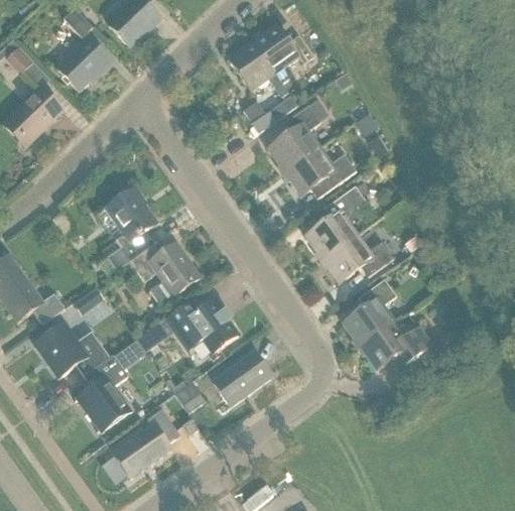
[(130,45),(158,17),(147,5),(152,0),(126,0),(130,4),(109,24),(130,45)]
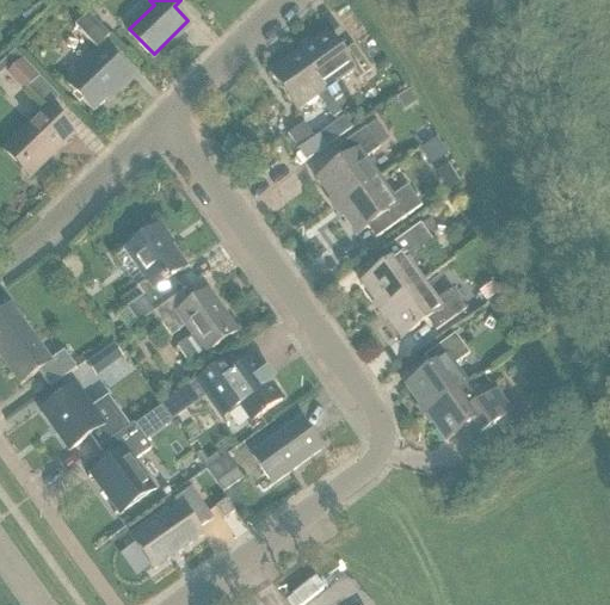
[(97,43),(110,31),(88,8),(75,22),(97,43)]
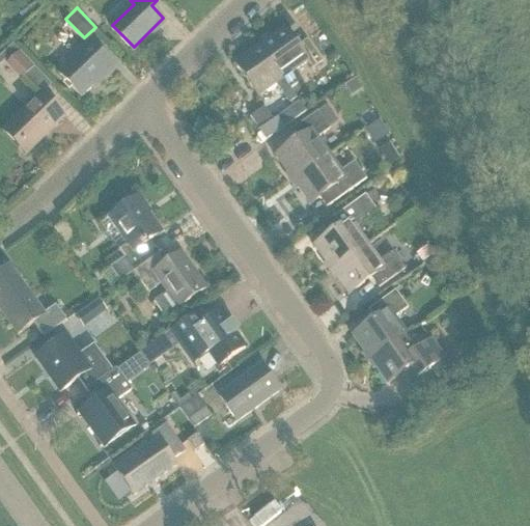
[(289,84),(290,84),(297,79),(290,70),(308,57),(312,64),(323,57),(307,36),(298,43),(285,25),(259,43),(289,84)]
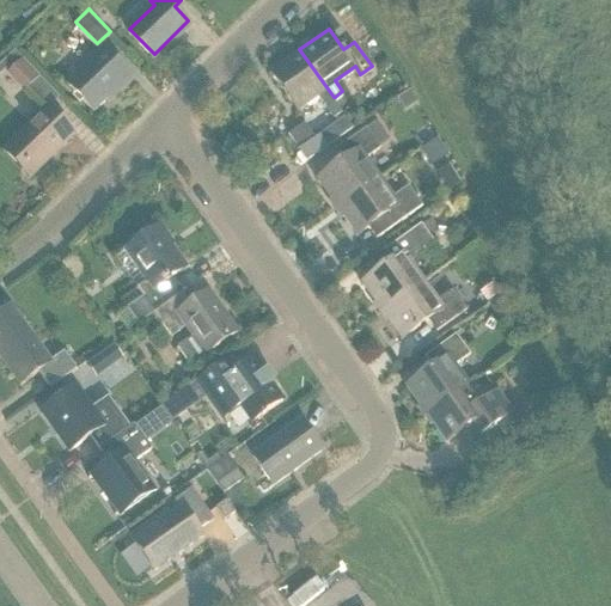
[(115,91),(133,74),(105,44),(68,80),(93,108),(112,89),(115,91)]
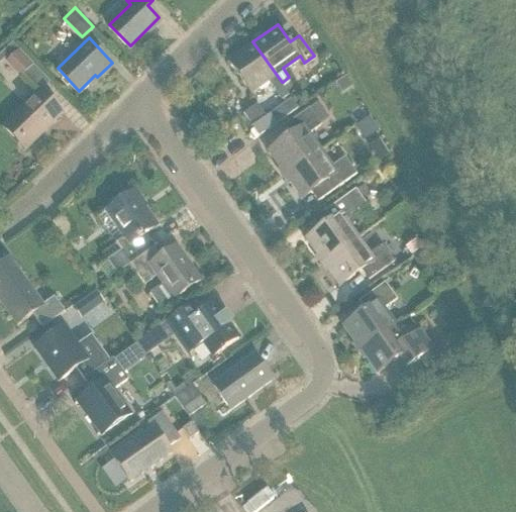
[(290,92),(283,82),(282,82),(252,41),(229,59),(251,90),(269,78),(283,97),(290,92)]
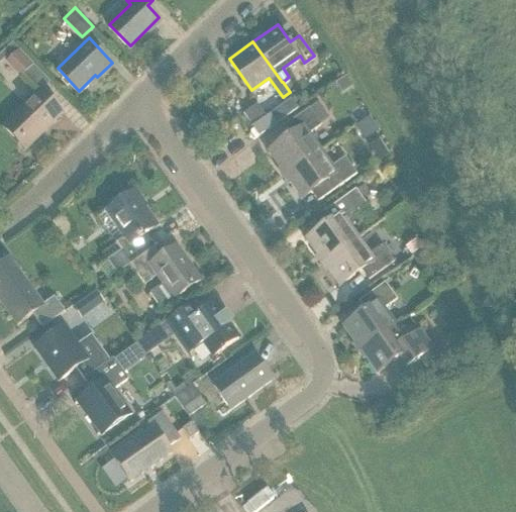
[(40,87),(50,79),(35,64),(16,43),(7,52),(26,72),(40,87)]
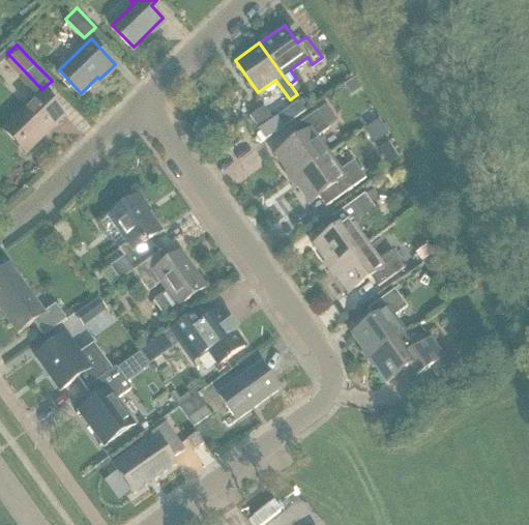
[(26,150),(65,112),(42,89),(3,127),(26,150)]
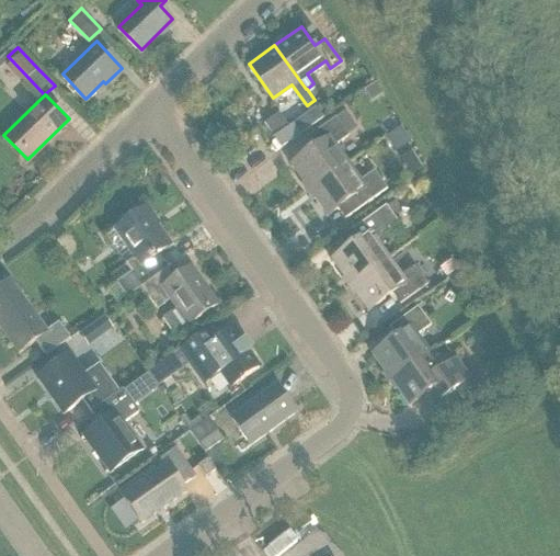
[(300,129),(323,114),(316,103),(293,120),(300,129)]
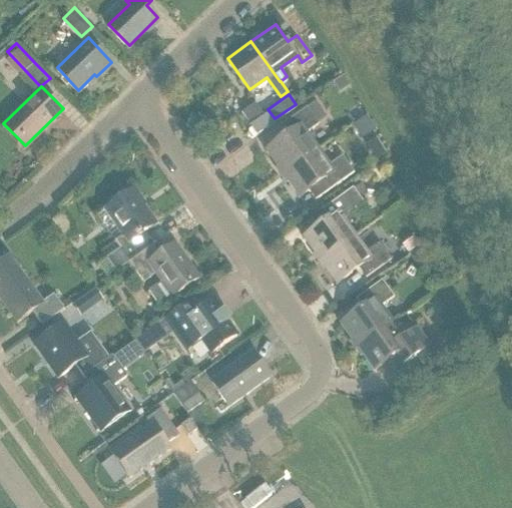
[(317,97),(308,104),(317,118),(327,111),(317,97)]
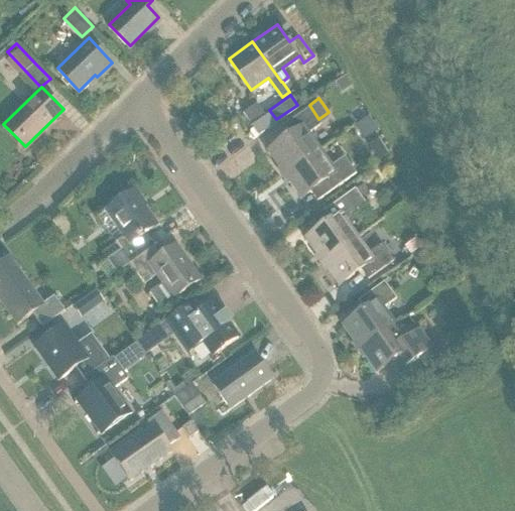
[(265,110),(257,99),(244,108),(252,119),(265,110)]
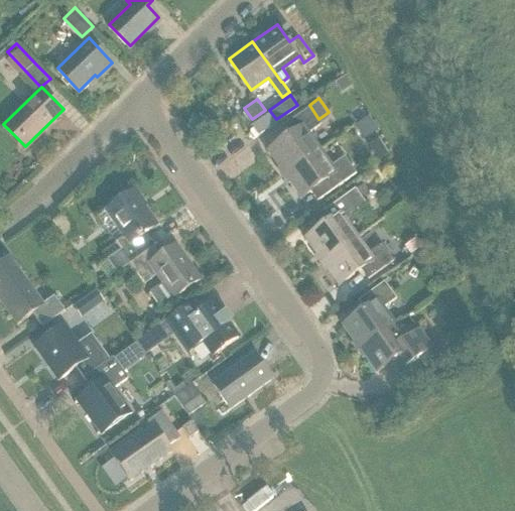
[(320,122),(318,119),(309,105),(283,123),(290,133),(268,149),(284,172),(319,147),(307,131),(320,122)]
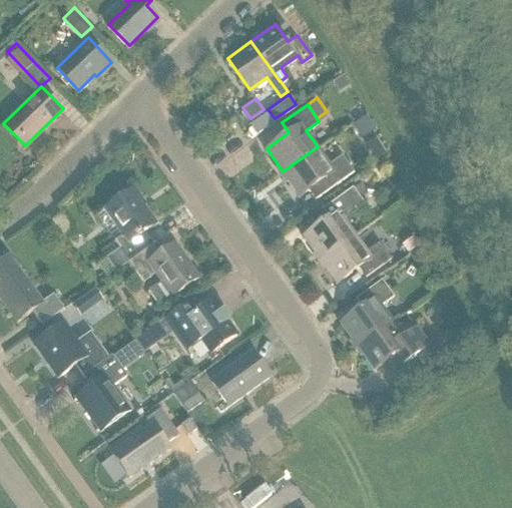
[(368,111),(354,121),(363,134),(376,125),(368,111)]
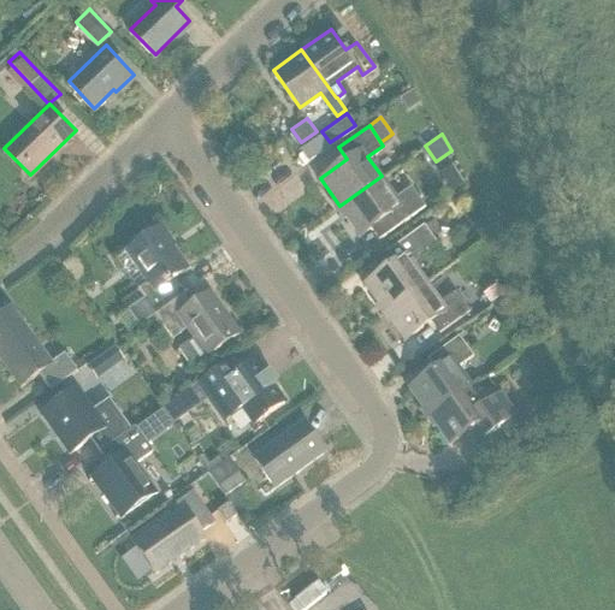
[(382,176),(339,206),(359,234),(388,213),(396,224),(425,203),(411,183),(395,194),(382,176)]
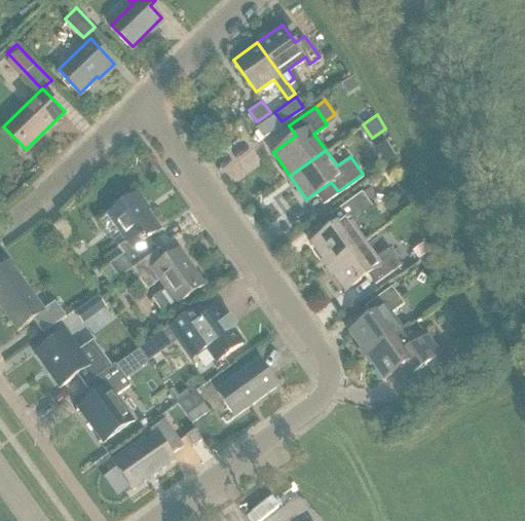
[(372,183),(363,189),(369,198),(378,192),(372,183)]
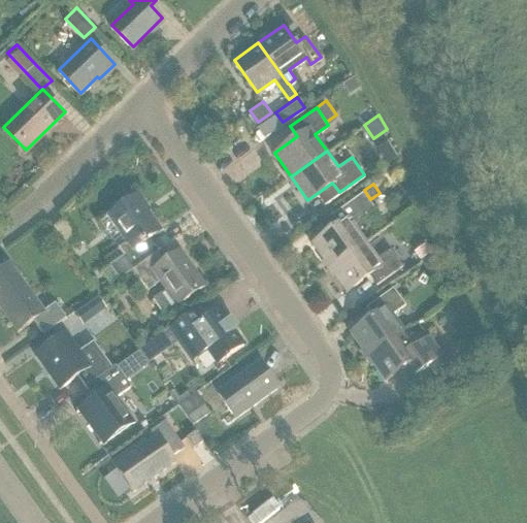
[(330,266),(365,240),(353,223),(366,214),(365,211),(374,204),(370,199),(364,190),(329,216),(336,225),(313,241),(330,266)]
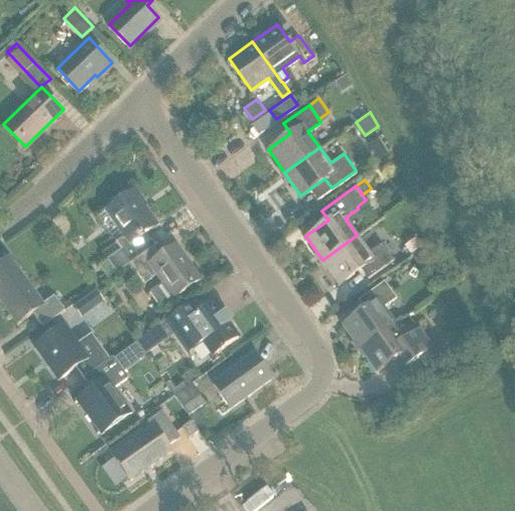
[(116,240),(120,247),(108,256),(118,269),(130,260),(153,243),(145,231),(157,222),(142,200),(144,198),(135,186),(105,208),(124,234),(116,240)]
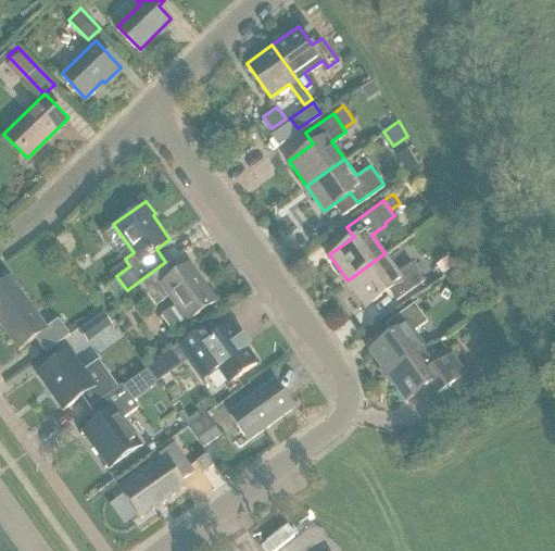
[(385,253),(348,280),(365,304),(389,287),(396,298),(424,278),(411,260),(396,270),(385,253)]
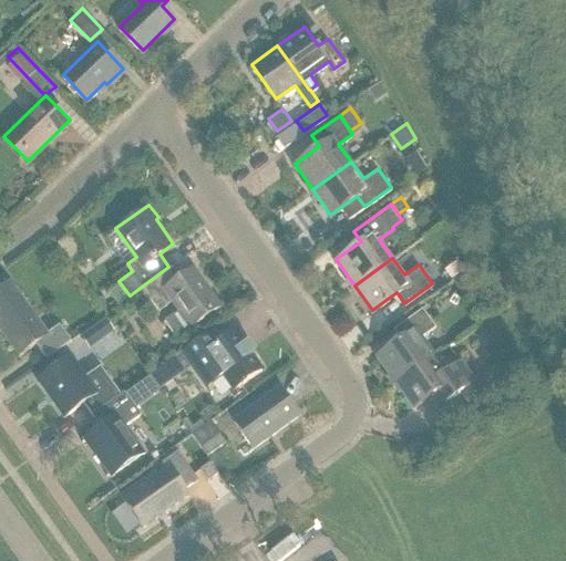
[(179,308),(165,318),(176,334),(191,323),(193,325),(222,305),(193,267),(176,278),(168,267),(143,286),(158,309),(173,299),(179,308)]
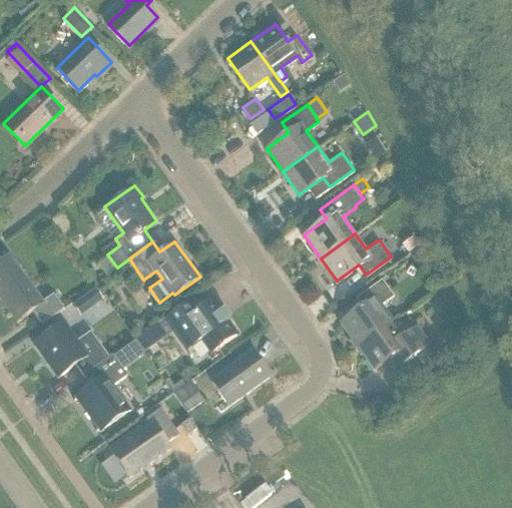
[(43,300),(9,254),(0,260),(0,294),(18,319),(32,309),(42,322),(64,306),(54,292),(43,300)]
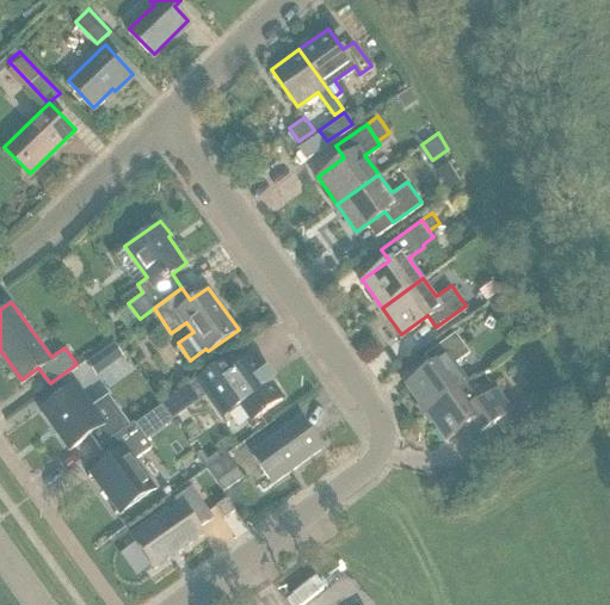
[(426,411),(467,381),(454,362),(468,350),(455,331),(425,352),(433,364),(406,383),(426,411)]
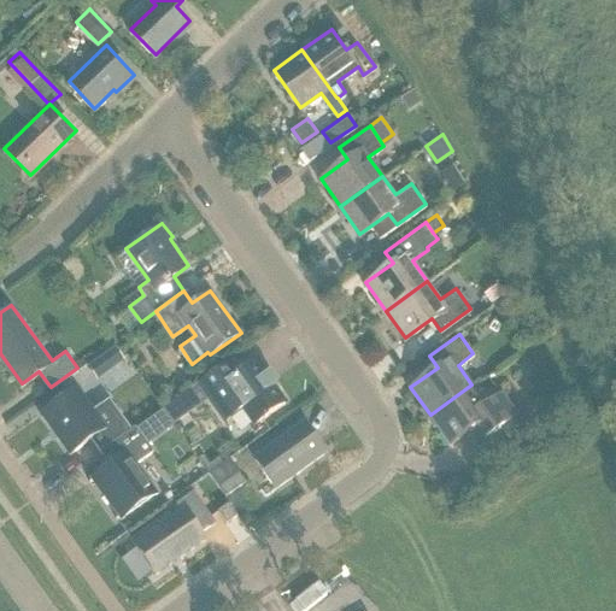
[(242,368),(234,356),(198,381),(224,417),(242,405),(254,422),(286,399),(268,374),(269,372),(258,357),(242,368)]
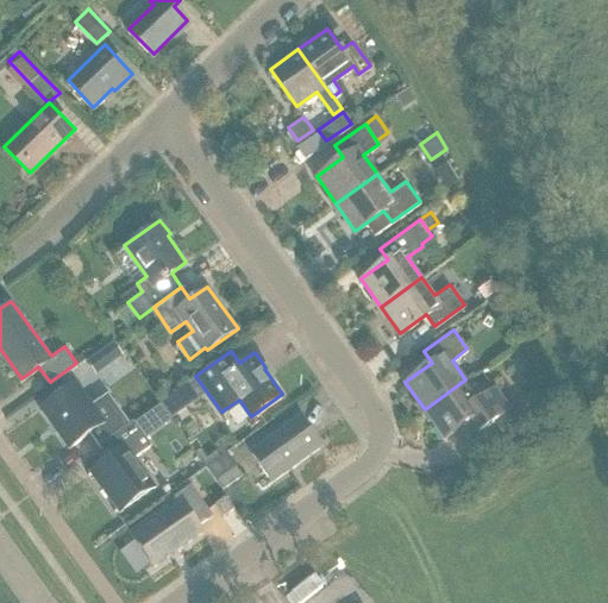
[(465,379),(425,409),(444,437),(461,424),(468,434),(477,427),(508,406),(494,387),(478,397),(465,379)]
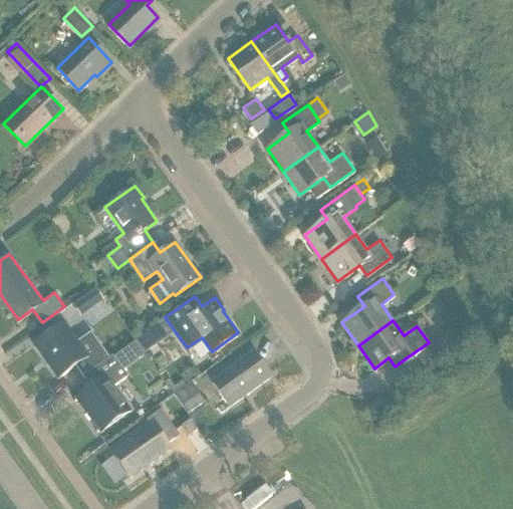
[(84,373),(109,354),(91,329),(77,339),(64,321),(35,342),(58,375),(76,362),(84,373)]
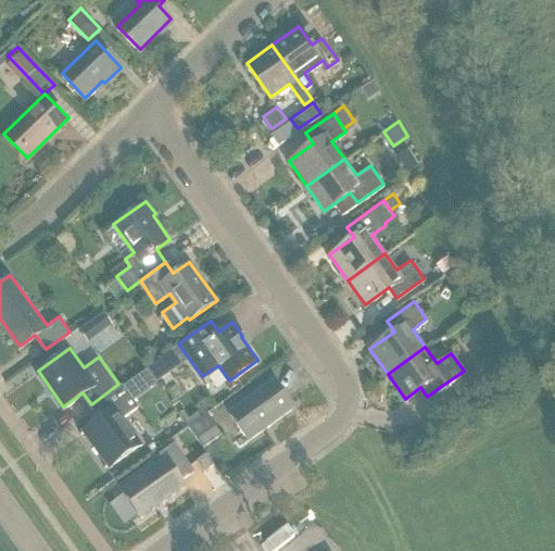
[(499,368),(487,352),(467,366),(478,383),(499,368)]
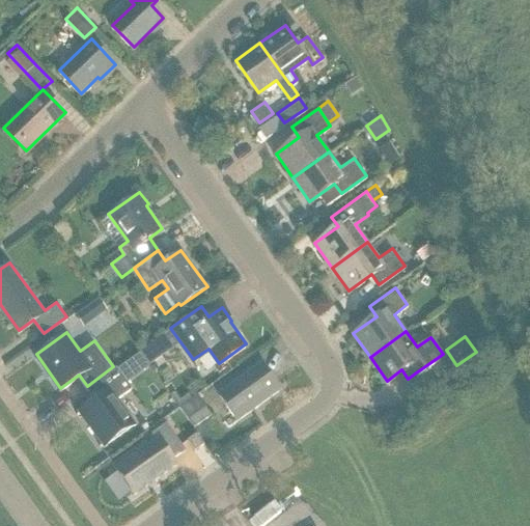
[(152,340),(140,349),(150,362),(162,354),(152,340)]
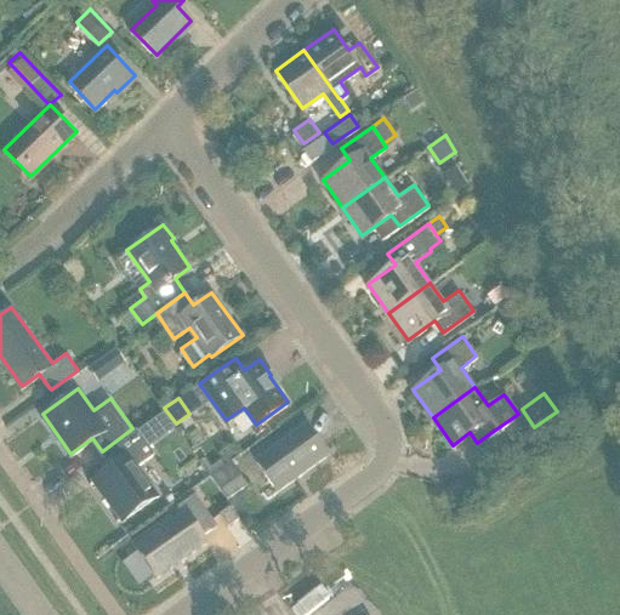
[(278,489),(328,453),(306,422),(256,459),(278,489)]
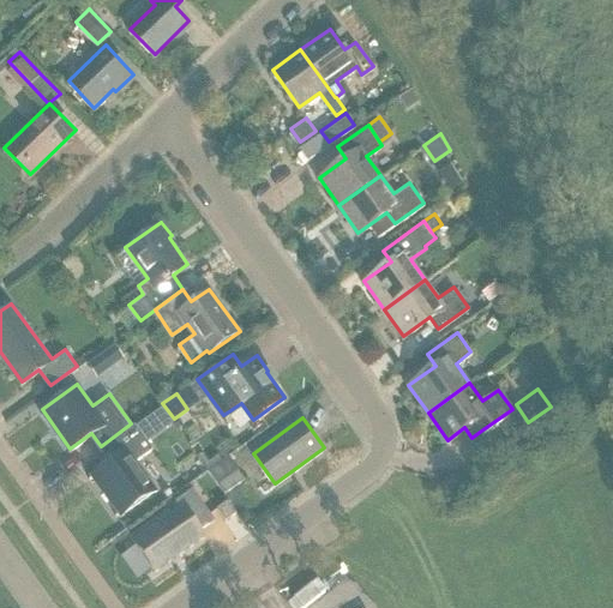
[(131,423),(101,446),(100,447),(109,461),(89,475),(114,510),(116,512),(152,487),(133,459),(152,446),(134,422),(132,425),(131,423)]
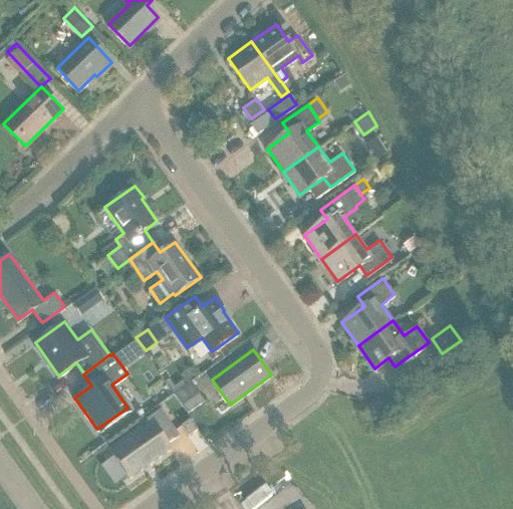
[(188,410),(205,399),(191,379),(175,392),(188,410)]
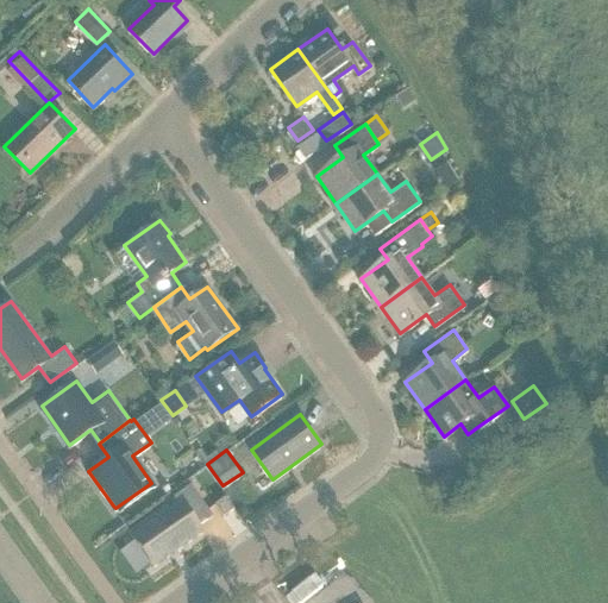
[(154,564),(202,529),(196,521),(208,513),(189,487),(177,495),(182,500),(133,534),(154,564)]
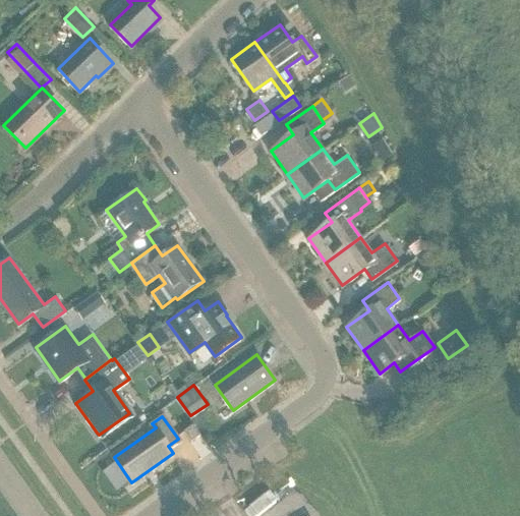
[(191,440),(200,433),(193,423),(185,431),(191,440)]
